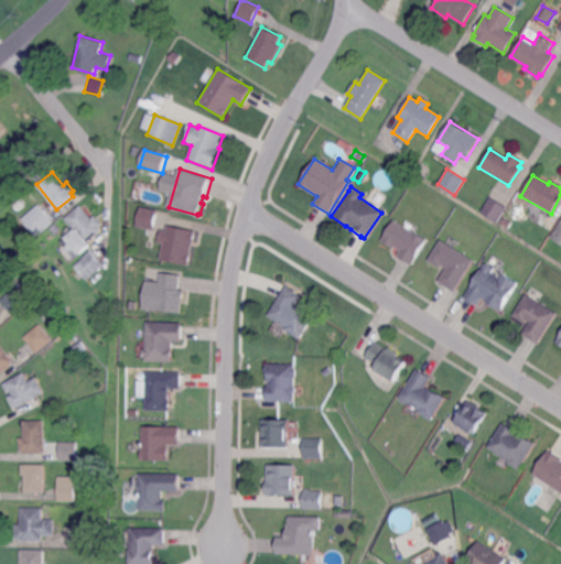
[(492,223),(476,213),(486,197),(502,206),(492,223)]
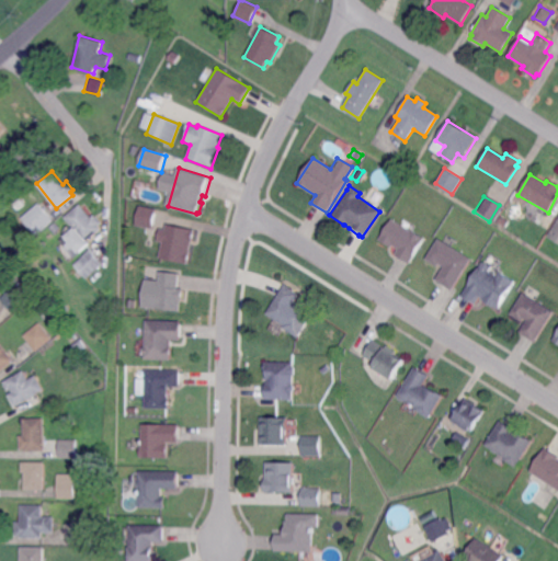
[(35,233),(21,217),(38,203),(52,219),(35,233)]
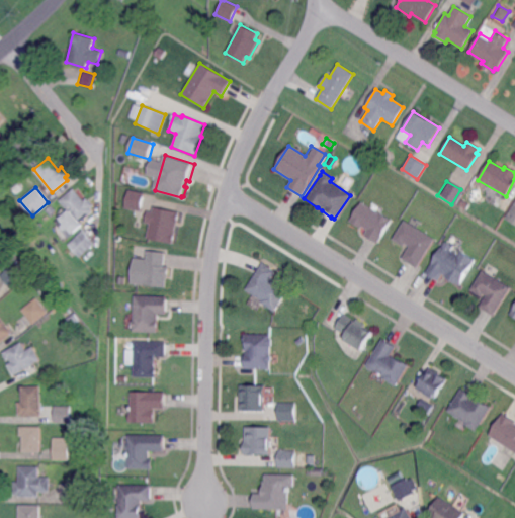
[(83,200),(86,197),(93,205),(91,207),(93,210),(80,222),(83,225),(73,233),(72,232),(68,236),(55,220),(66,210),(59,201),(74,188),(83,200)]
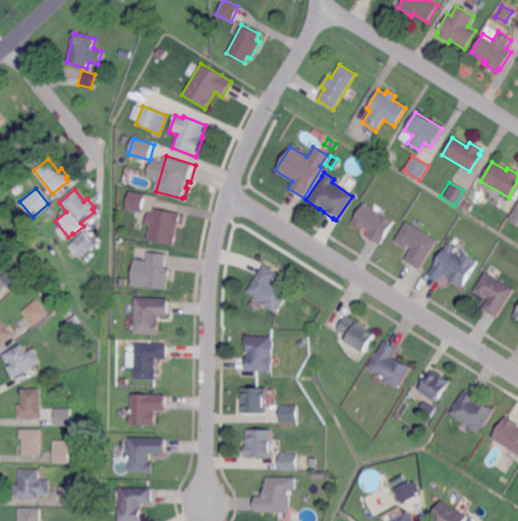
[(139,214),(123,211),(127,192),(144,194),(139,214)]
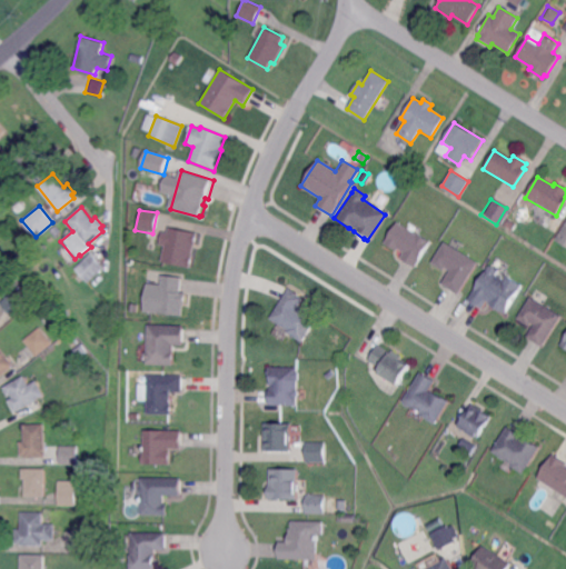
[(510,231),(503,227),(506,220),(515,226),(510,231)]
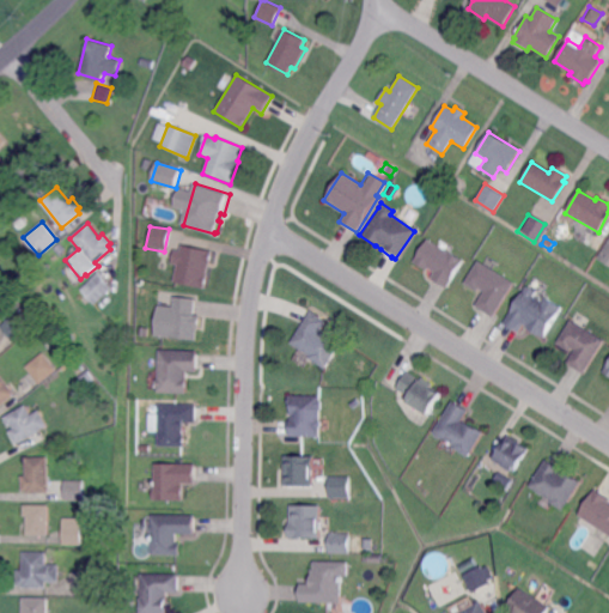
[(446,253),(446,252),(462,262),(444,289),(430,279),(433,273),(426,269),(425,272),(412,263),(427,240),(446,253)]
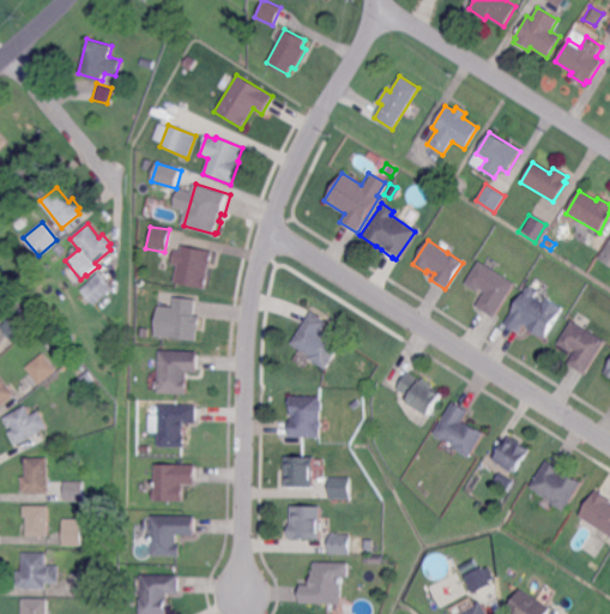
[(609,268),(598,260),(609,240),(609,268)]
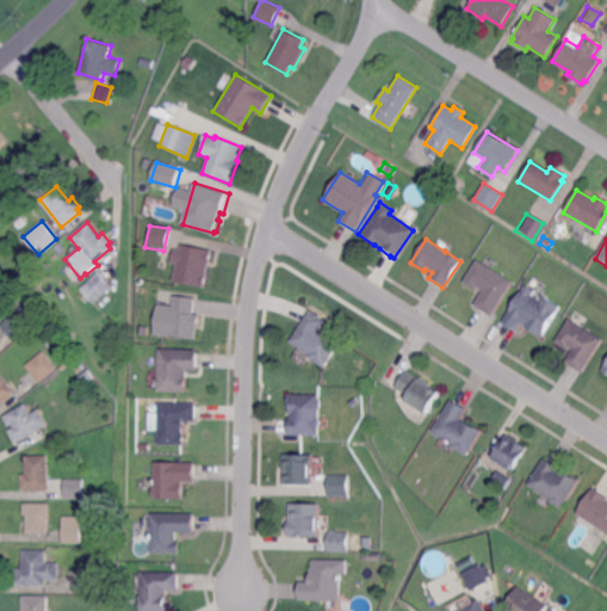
[(55,255),(50,250),(57,244),(63,250),(55,255)]
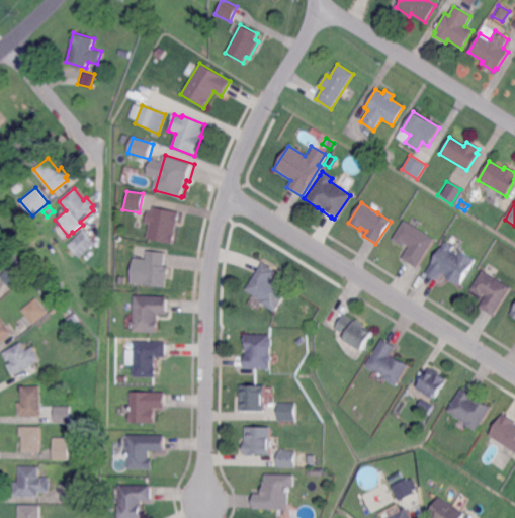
[(178,212),(171,244),(145,239),(148,225),(143,224),(146,211),(151,212),(152,207),(178,212)]
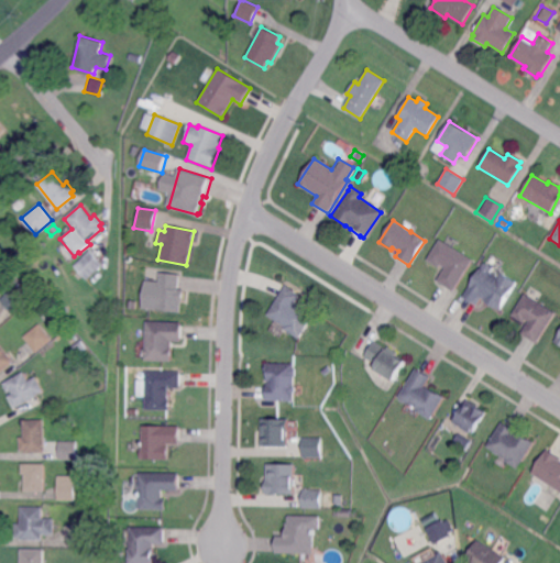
[(450,291),(434,282),(442,268),(436,265),(435,267),(423,260),(436,239),(469,260),(450,291)]
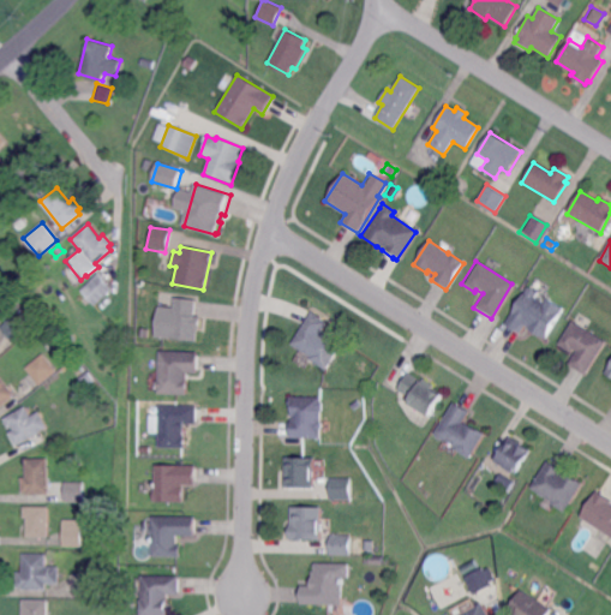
[(91,306),(77,292),(94,275),(108,290),(91,306)]
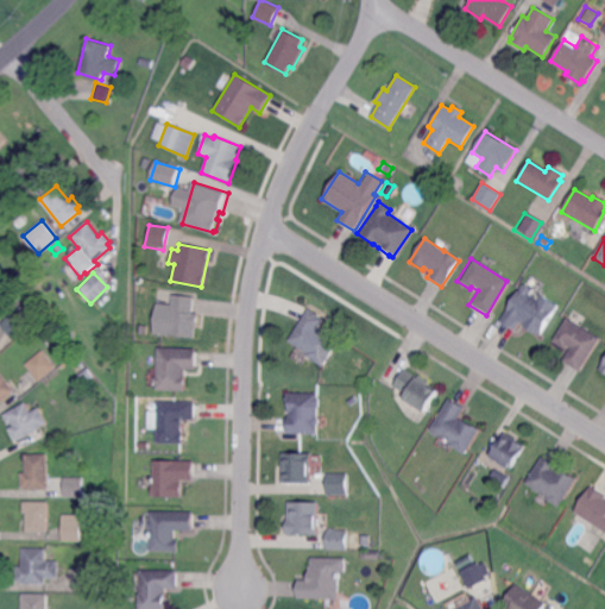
[(528,290),(527,294),(529,295),(529,294),(533,296),(533,297),(535,299),(537,295),(553,306),(535,336),(515,322),(510,330),(496,321),(500,314),(498,313),(514,289),(516,290),(520,284),(528,290)]
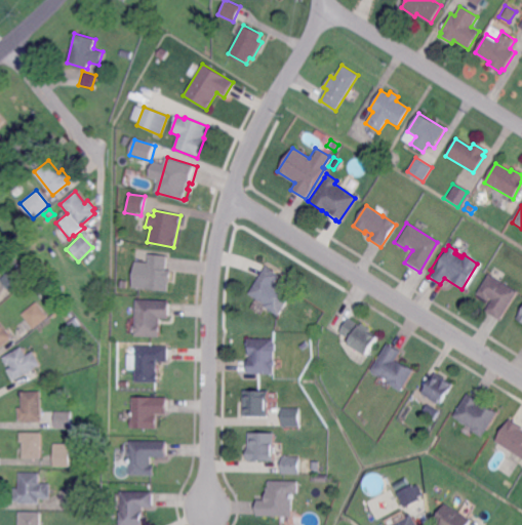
[(167,265),(166,270),(170,271),(172,271),(171,281),(169,281),(169,291),(132,288),(134,261),(148,263),(149,255),(167,256),(167,265)]
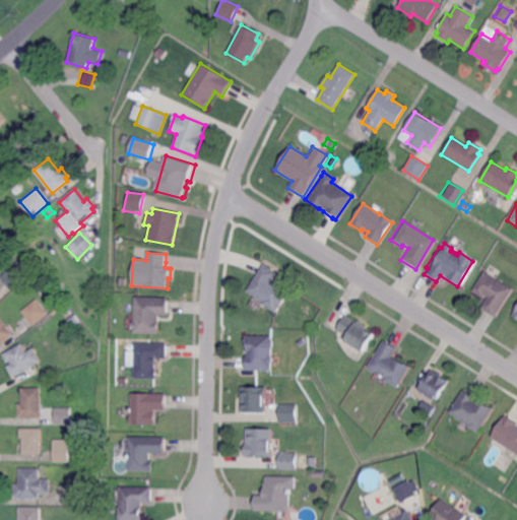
[(10,289),(0,277),(0,275),(18,259),(29,273),(10,289)]
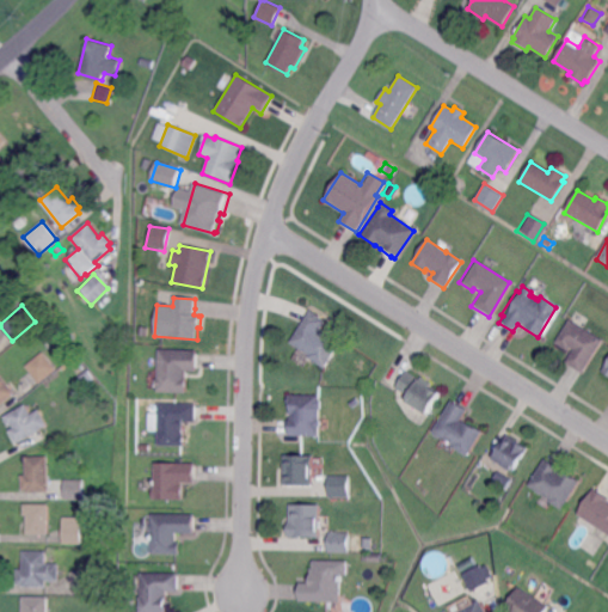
[(323,332),(324,330),(341,340),(324,368),(306,359),(308,355),(288,343),(308,311),(319,318),(318,319),(324,323),(319,330),(323,332)]
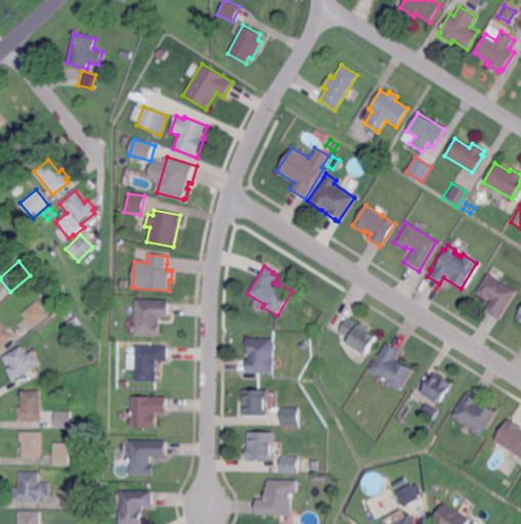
[(497,320),(483,311),(490,300),(487,298),(485,301),(474,294),(486,274),(515,293),(497,320)]
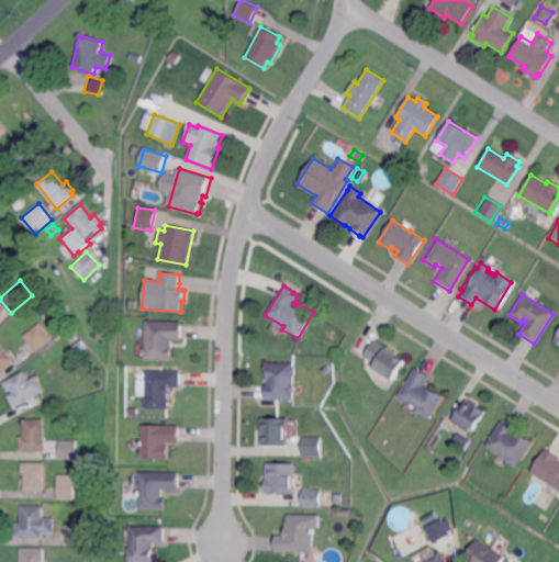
[(180,341),(170,341),(169,360),(145,359),(145,355),(142,355),(143,348),(146,348),(147,321),(171,322),(181,323),(180,341)]
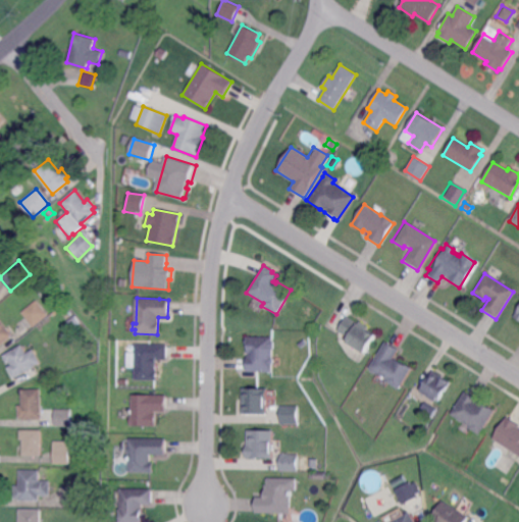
[(33,326),(20,312),(35,300),(47,315),(33,326)]
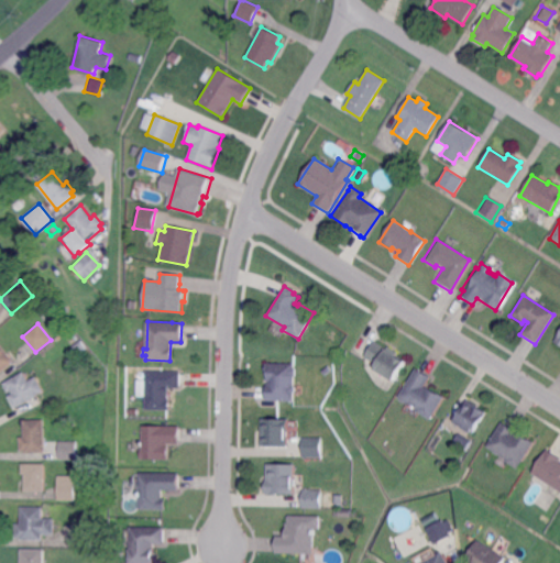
[(75,356),(69,348),(79,341),(85,350),(75,356)]
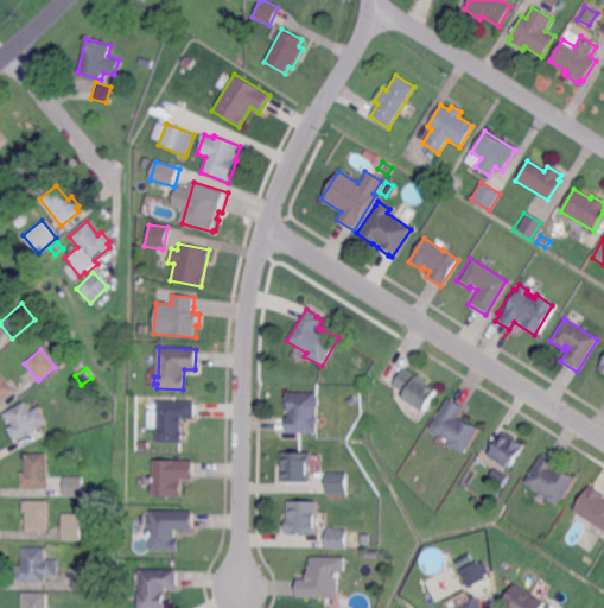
[(415,378),(417,375),(427,381),(425,386),(436,391),(424,412),(401,399),(405,393),(392,386),(401,369),(415,378)]
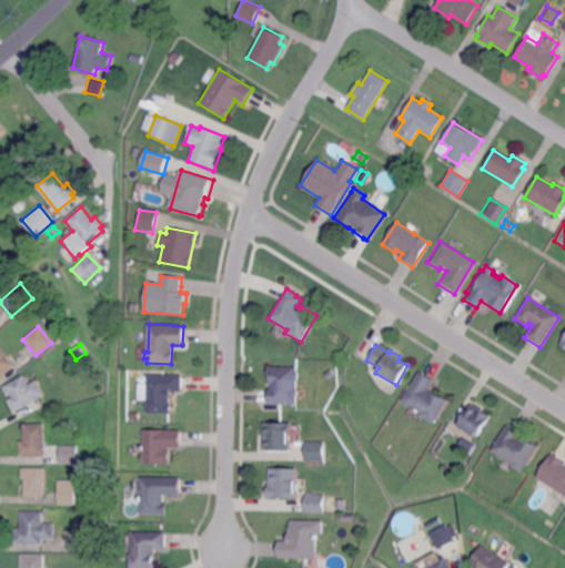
[(0,350),(12,365),(0,374),(0,350)]
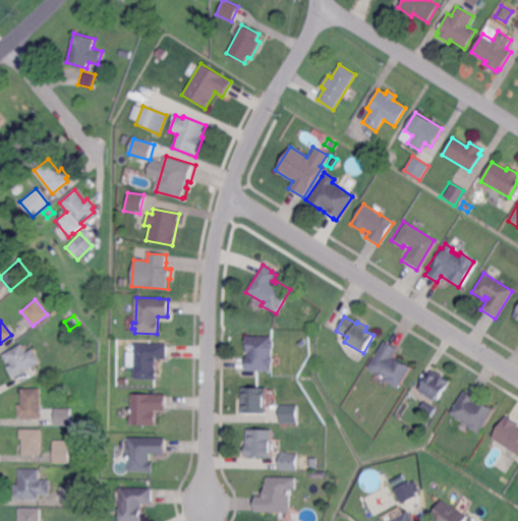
[(270,372),(244,371),(245,347),(243,347),(243,337),(272,338),(270,372)]
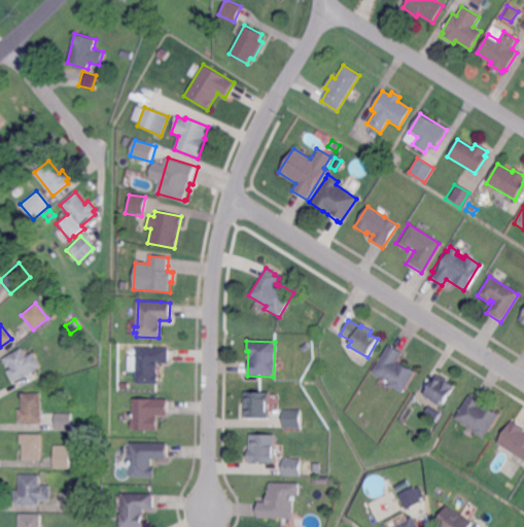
[(397,364),(405,369),(406,367),(413,372),(399,392),(388,385),(389,383),(378,376),(377,377),(370,373),(387,346),(399,354),(394,362),(397,364)]
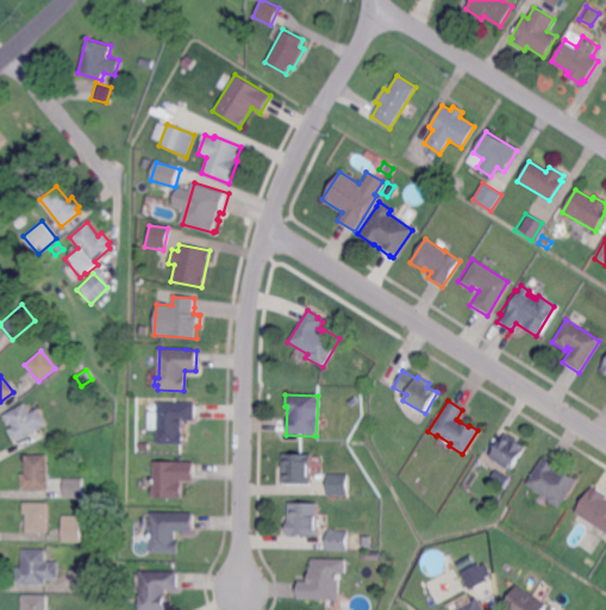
[(29,410),(35,406),(44,422),(37,425),(38,429),(14,442),(7,429),(12,427),(11,423),(8,424),(2,415),(24,403),(29,410)]
